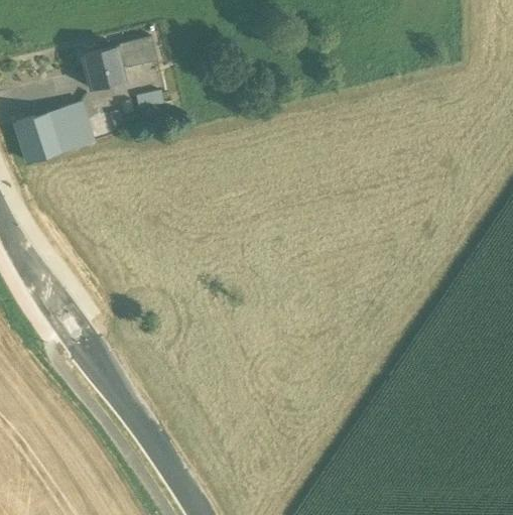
[(152,40),(119,47),(123,71),(157,65),(152,40)]
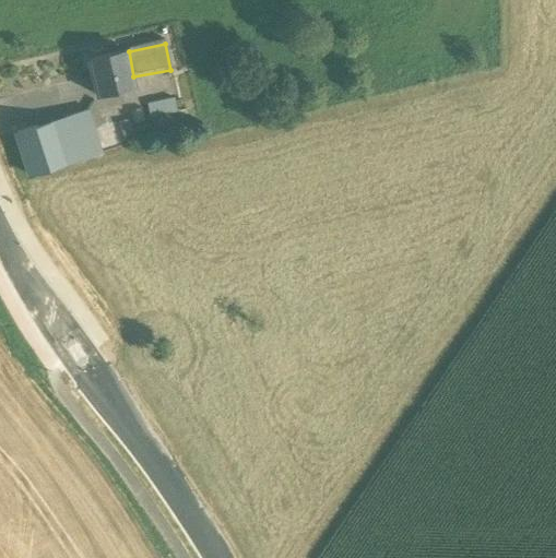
[(129,51),(91,60),(96,81),(97,81),(101,95),(135,86),(133,76),(129,51)]
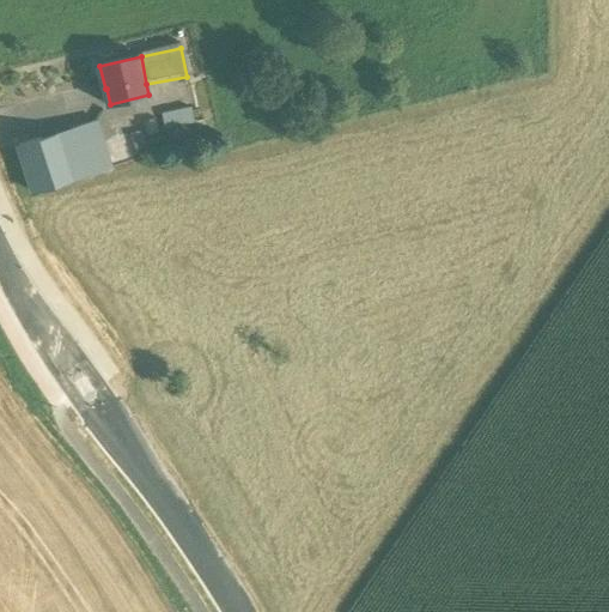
[(194,101),(159,109),(163,125),(199,117),(194,101)]
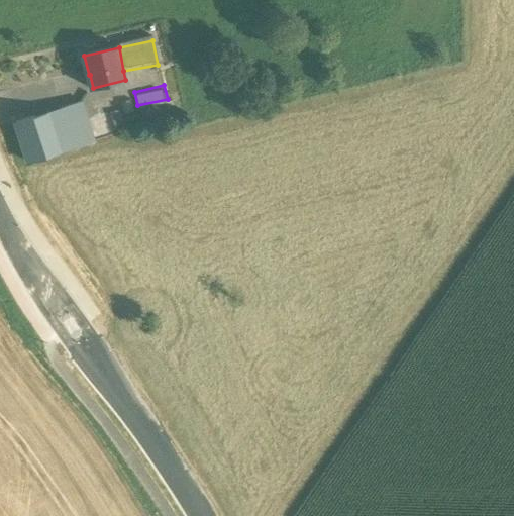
[(84,102),(52,112),(64,153),(97,142),(84,102)]
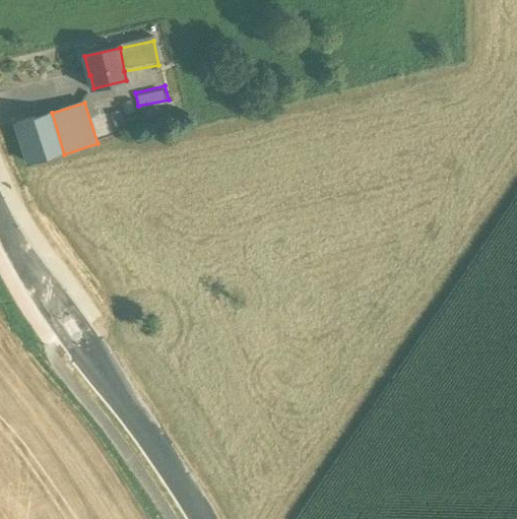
[(52,113),(18,124),(31,165),(64,154),(52,113)]
